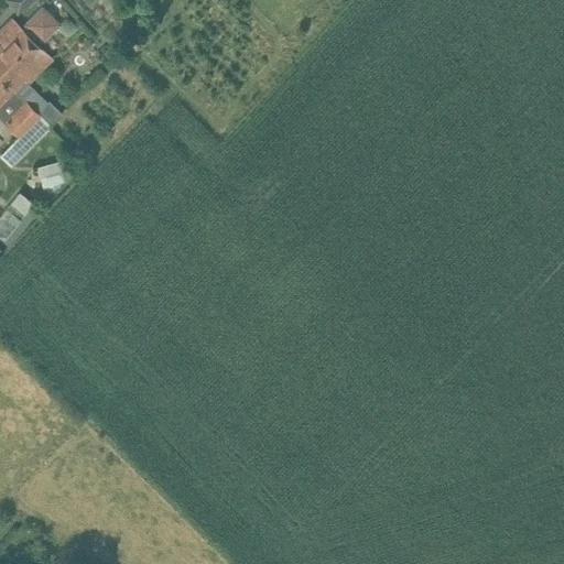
[(36,111),(47,101),(28,83),(52,58),(34,41),(38,38),(43,42),(61,23),(42,4),(23,23),(29,29),(25,32),(11,18),(0,29),(0,39),(3,43),(0,45),(0,75),(18,93),(25,100),(36,111)]
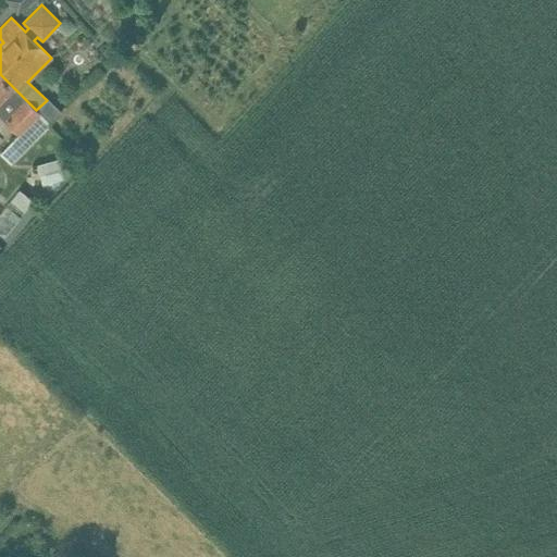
[(0,74),(0,108),(17,91),(0,74)]
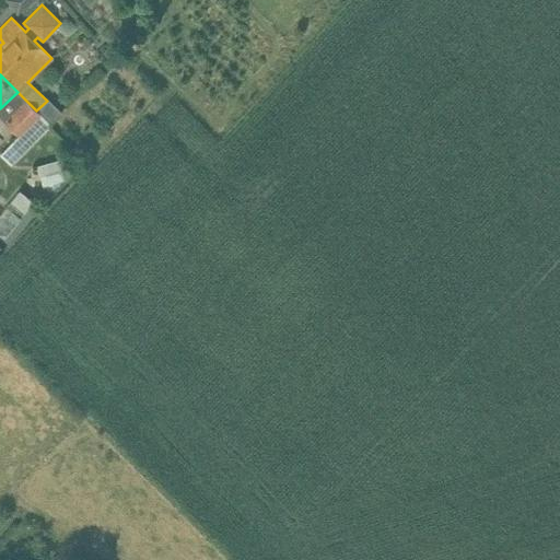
[(36,111),(25,100),(4,121),(18,135),(20,137),(42,116),(36,111)]
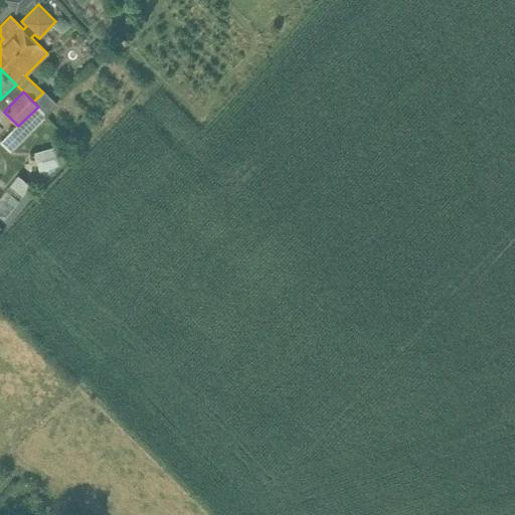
[(16,124),(0,140),(0,141),(10,152),(21,141),(36,126),(46,116),(47,114),(45,113),(44,114),(38,107),(18,126),(16,124)]
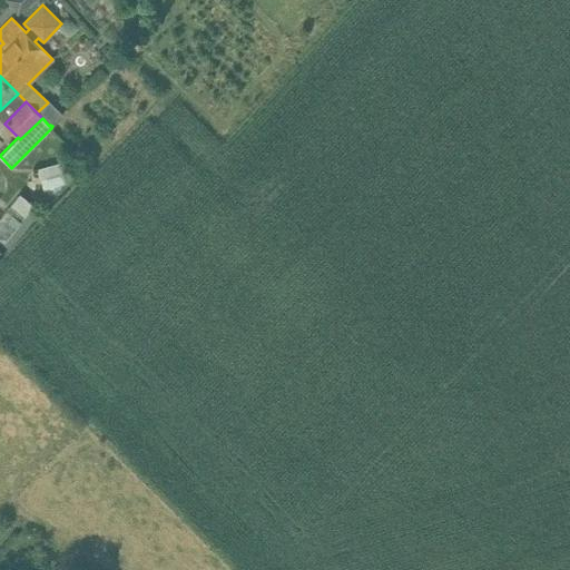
[(60,160),(39,167),(46,189),(68,183),(60,160)]
